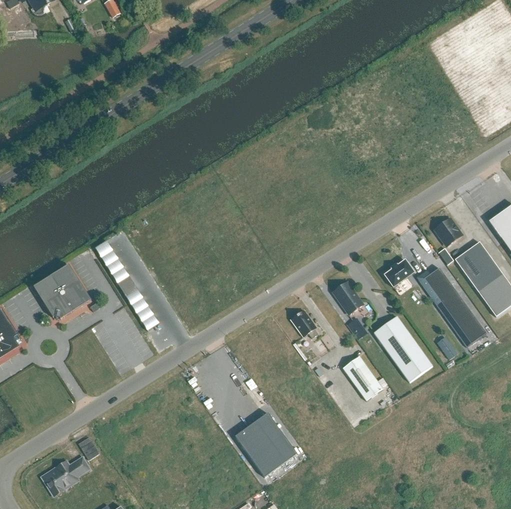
[(18,4),(16,0),(11,0),(6,3),(9,9),(18,4)]
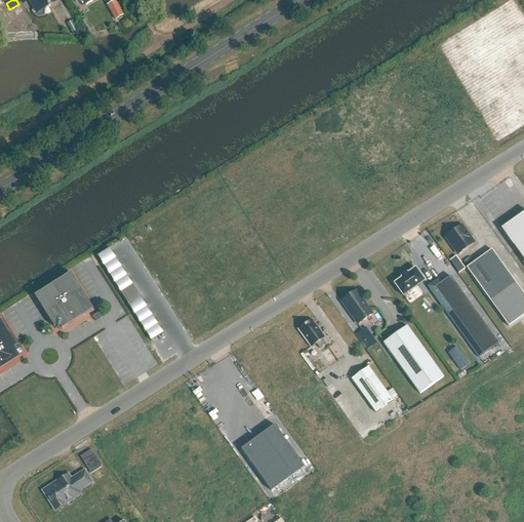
[(122,13),(115,0),(111,0),(107,3),(115,17),(122,13)]
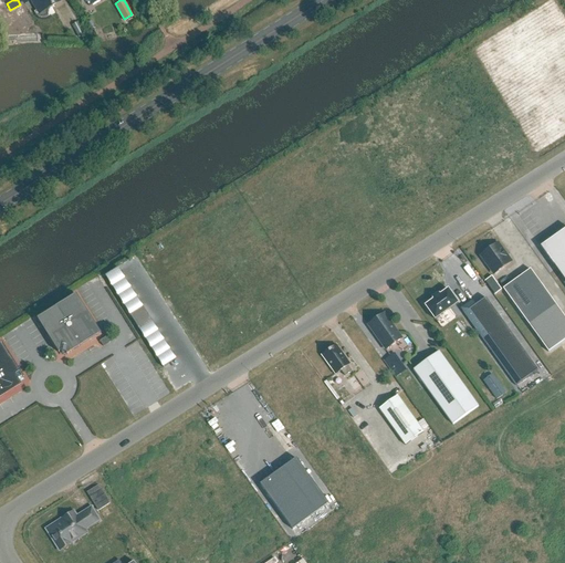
[(564,226),(540,244),(555,266),(564,280),(564,226)]
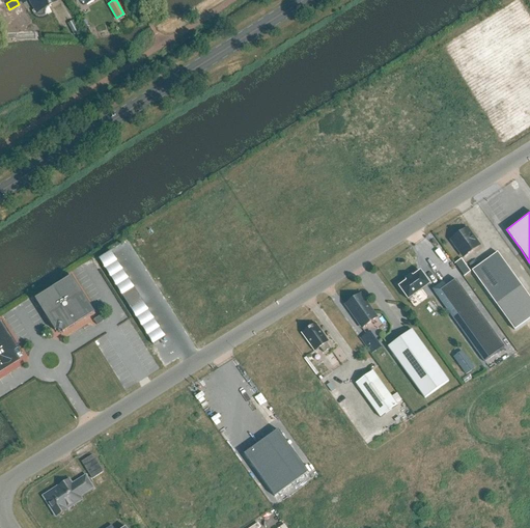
[(452,237),(450,237),(463,254),(477,244),(466,226),(458,231),(455,231),(452,233),(452,237)]
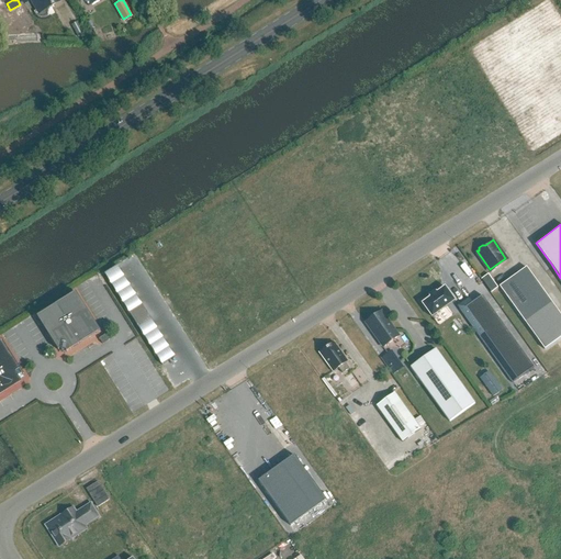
[(560,334),(560,314),(551,301),(525,265),(498,284),(524,321),(543,347),(560,334)]
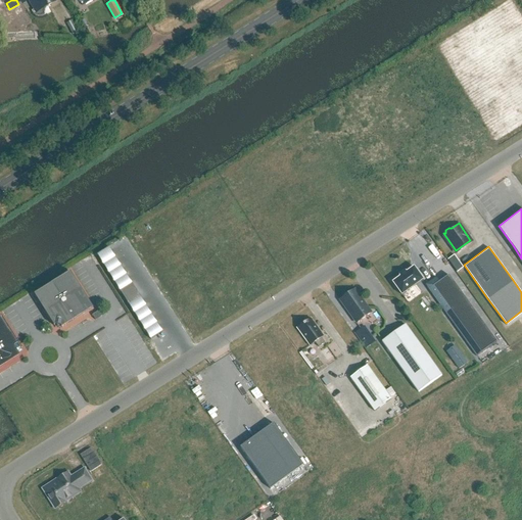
[(457,270),(462,266),(459,261),(453,265),(457,270)]
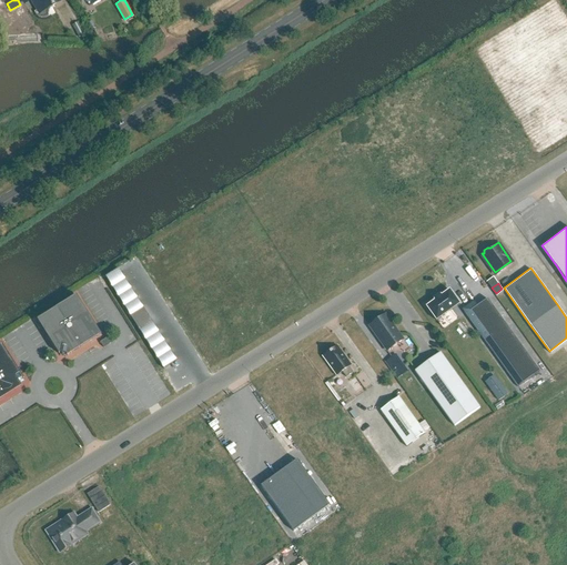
[(471,301),(462,289),(454,294),(448,288),(425,304),(435,318),(453,304),(457,311),(471,301)]
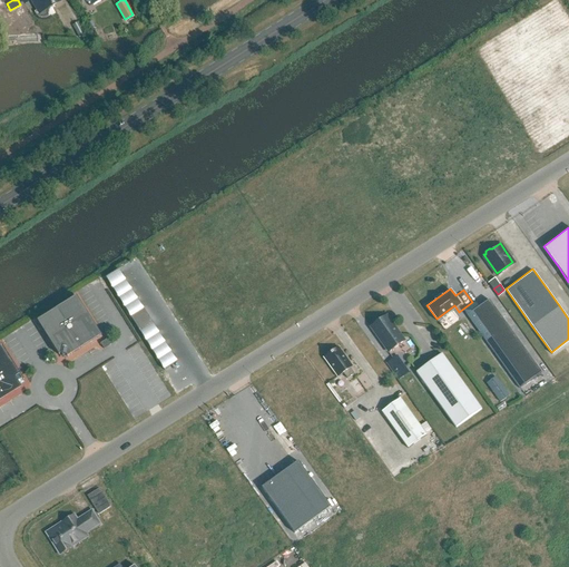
[(58,353),(60,352),(65,352),(66,354),(100,333),(76,294),(37,319),(58,353)]
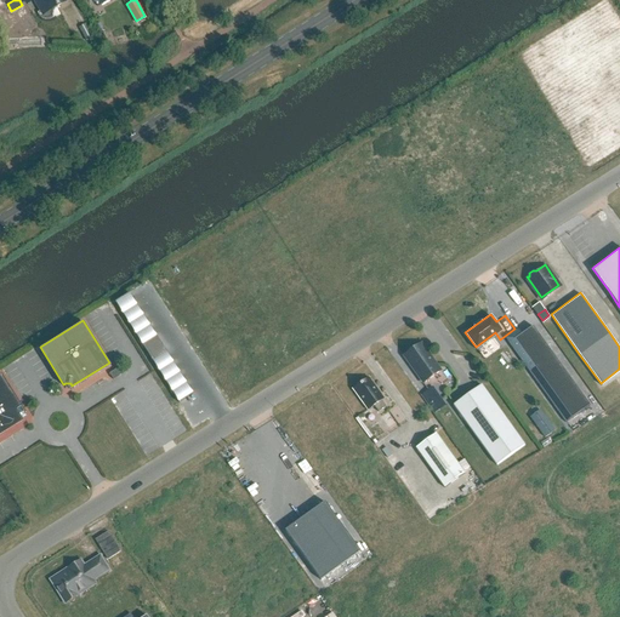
[(518,329),(506,337),(566,420),(589,403),(533,324),(521,332),(518,329)]
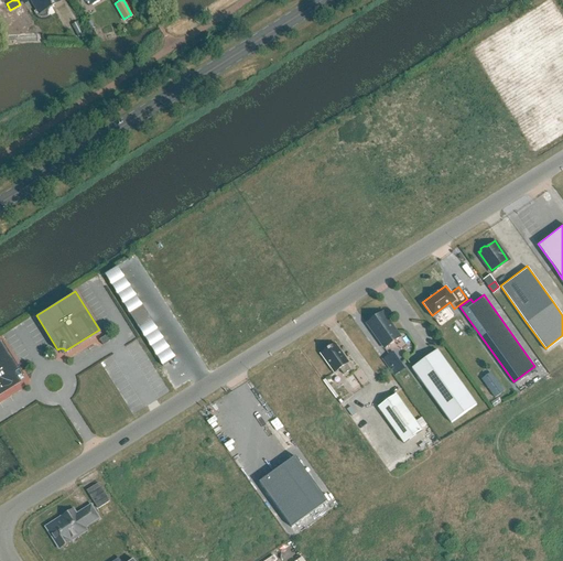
[(129,311),(128,311),(138,326),(139,326),(151,319),(141,303),(129,311)]
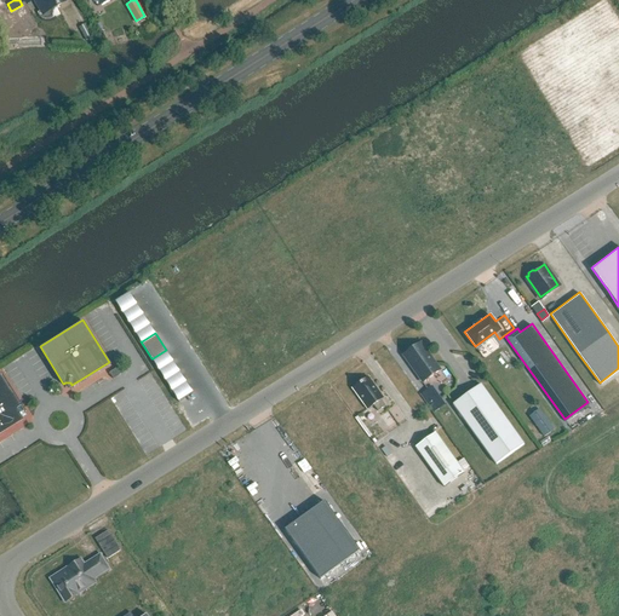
[(439,368),(419,340),(402,353),(422,380),(439,368)]
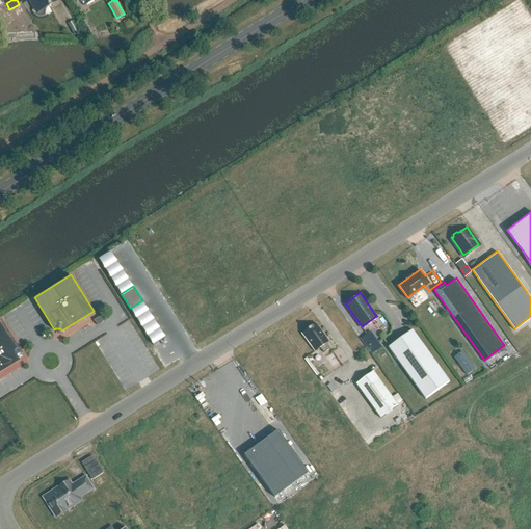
[(93,318),(96,323),(103,319),(100,313),(93,318)]
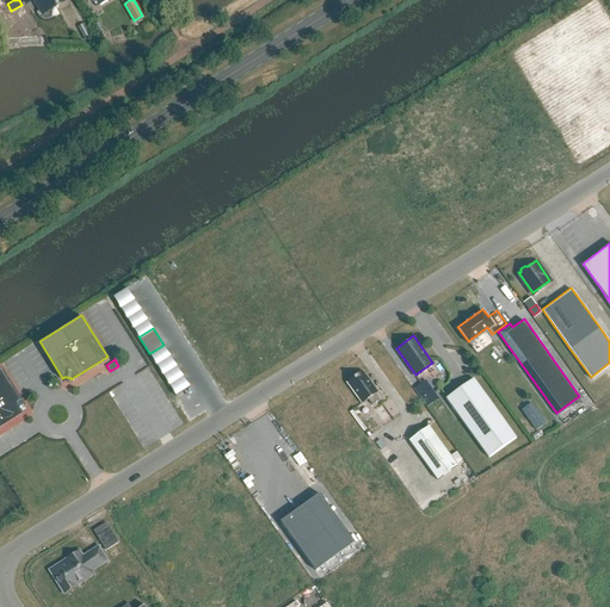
[(0,423),(22,412),(18,406),(23,403),(23,404),(24,403),(1,365),(0,365),(0,423)]
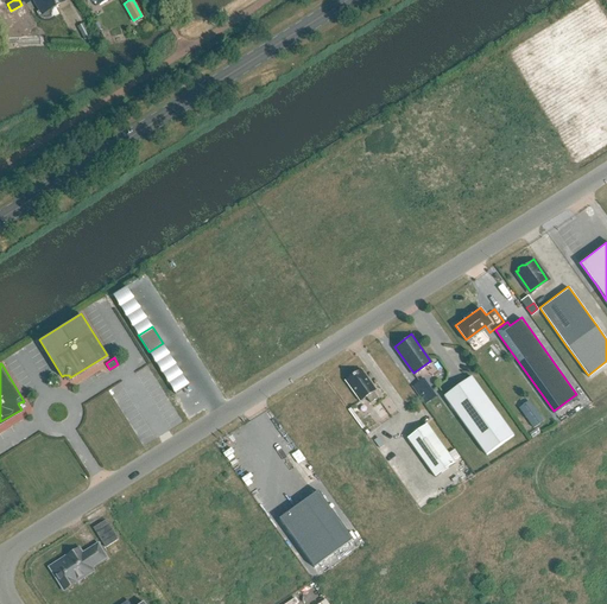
[(375,388),(360,367),(345,379),(359,399),(365,395),(370,400),(377,395),(372,389),(375,388)]
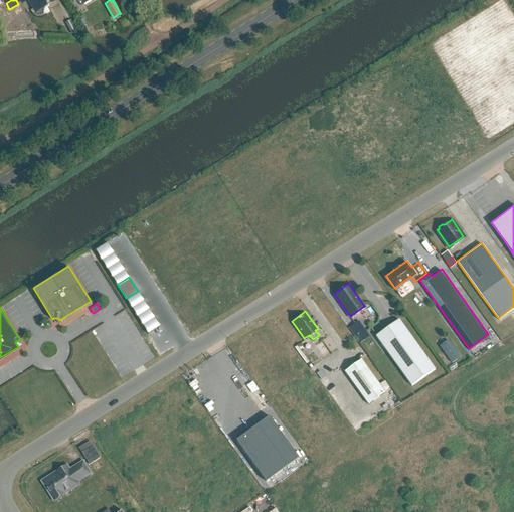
[(434,367),(398,317),(375,334),(410,383),(434,367)]
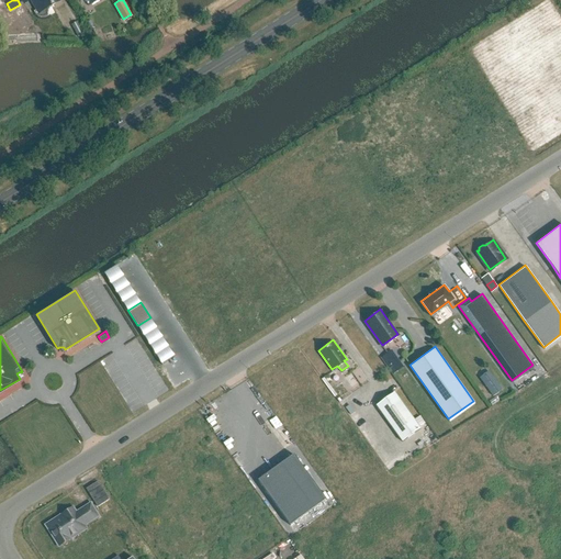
[(385,351),(380,356),(392,372),(397,368),(385,351)]
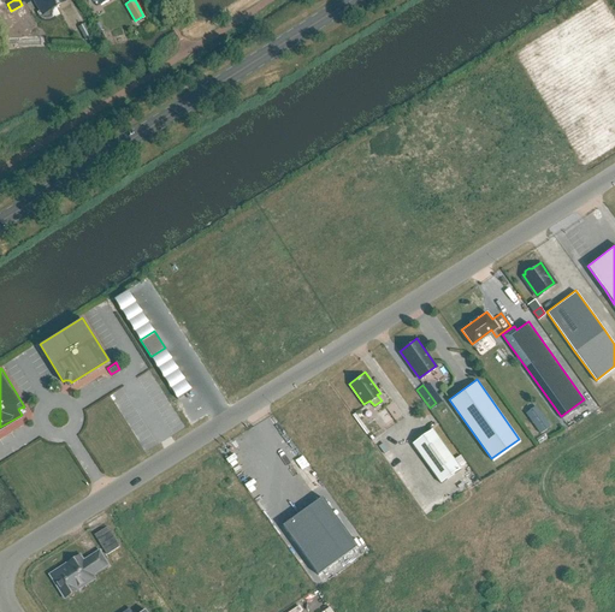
[(540,411),(531,419),(539,432),(550,425),(540,411)]
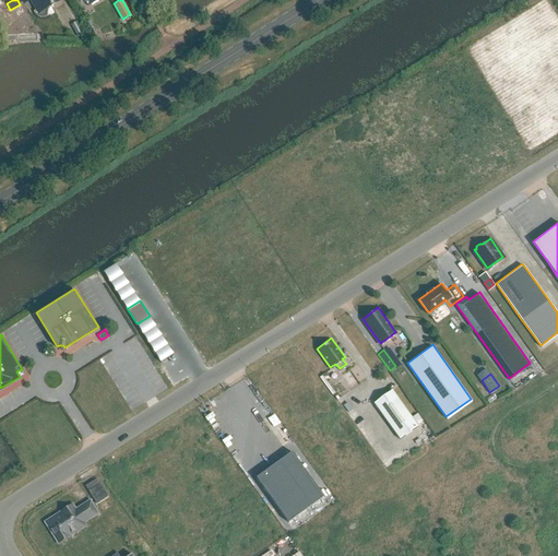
[(392,388),(374,401),(399,437),(417,424),(392,388)]
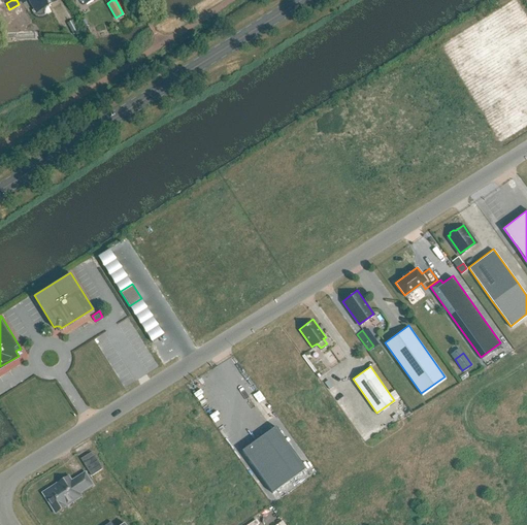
[(275,425),(241,450),(272,491),(305,467),(275,425)]
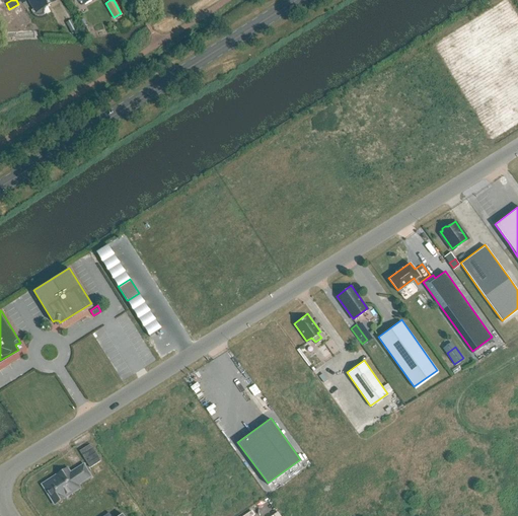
[(100,459),(89,443),(79,449),(90,466),(100,459)]
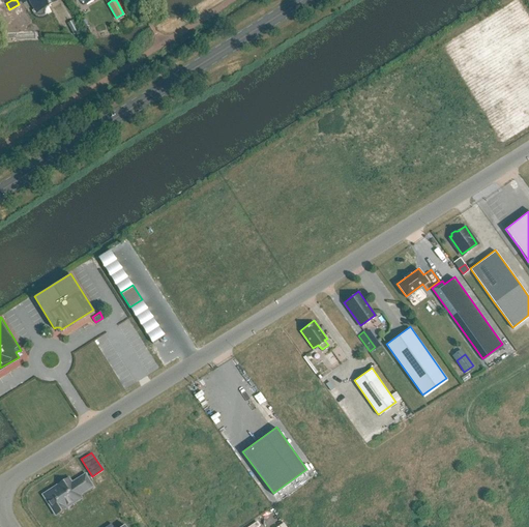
[(91,485),(84,473),(71,481),(67,476),(57,482),(57,484),(42,493),(55,513),(71,502),(71,501),(80,496),(78,493),(91,485)]
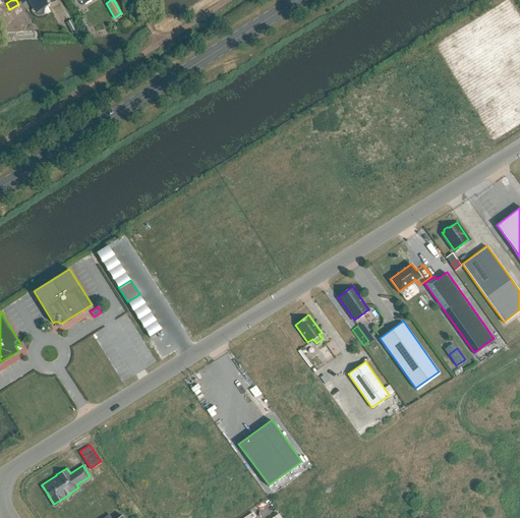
[(249,509),(236,517),(247,517),(253,515),(249,509)]
